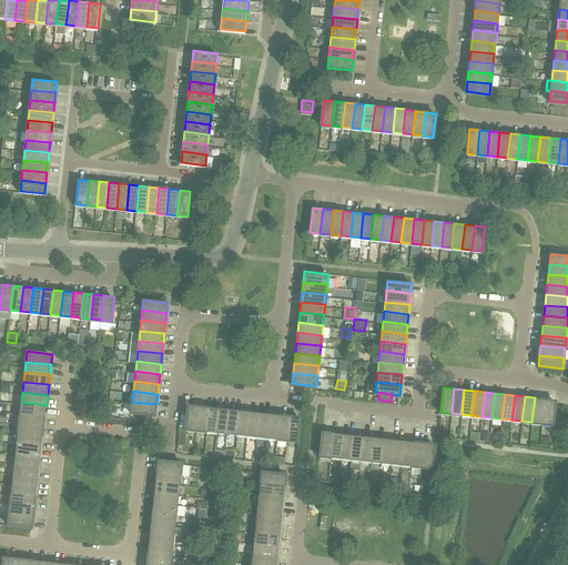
[(531,422),(541,423),(545,399),(535,397),(531,422)]
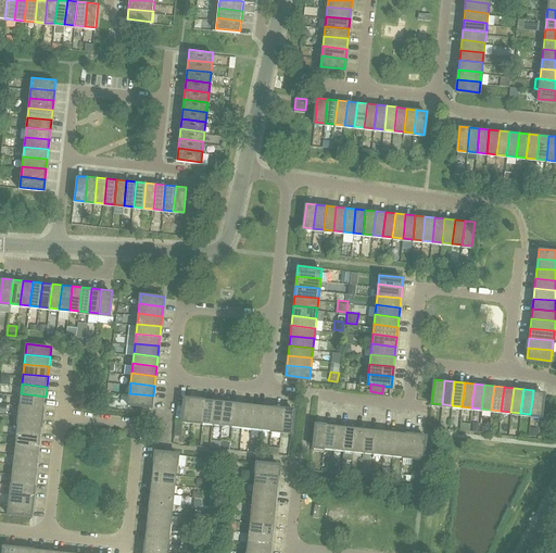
[(543,391),(533,390),(530,414),(541,416),(543,391)]
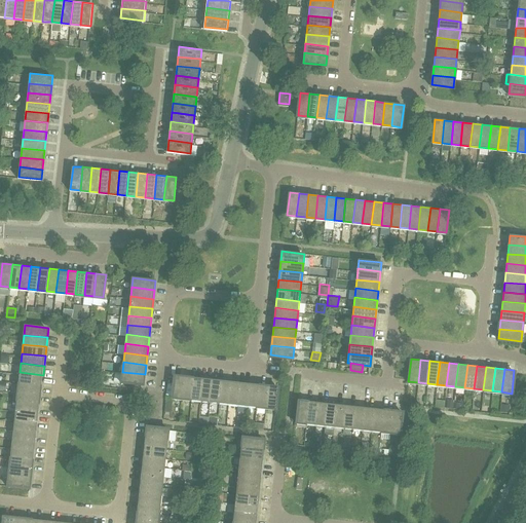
[(42,384),(43,375),(20,372),(19,381),(42,384)]
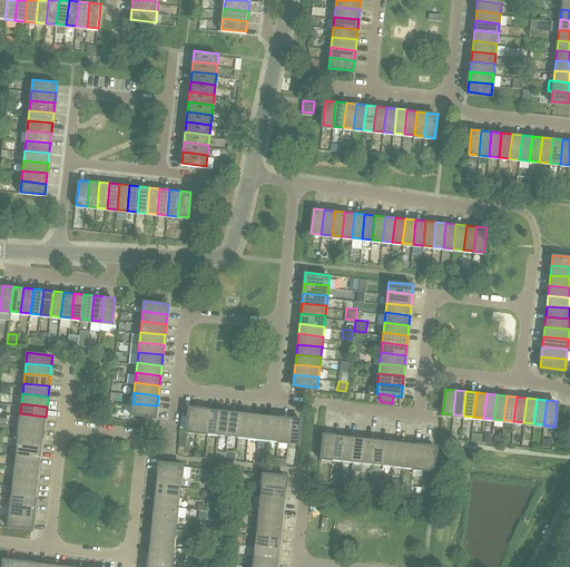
[(131,413),(156,416),(157,406),(133,403),(131,413)]
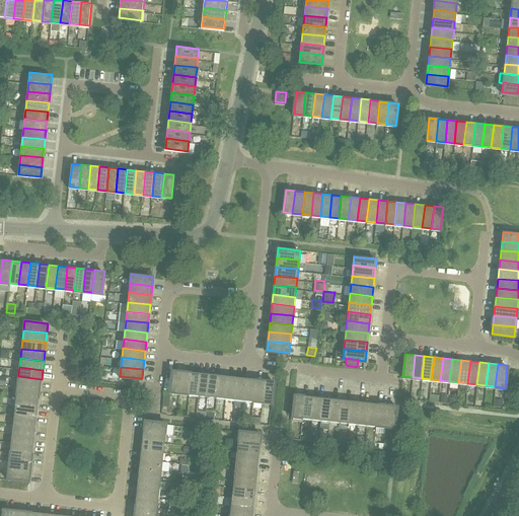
[(170,391),(179,392),(182,370),(172,369),(172,370),(170,391)]
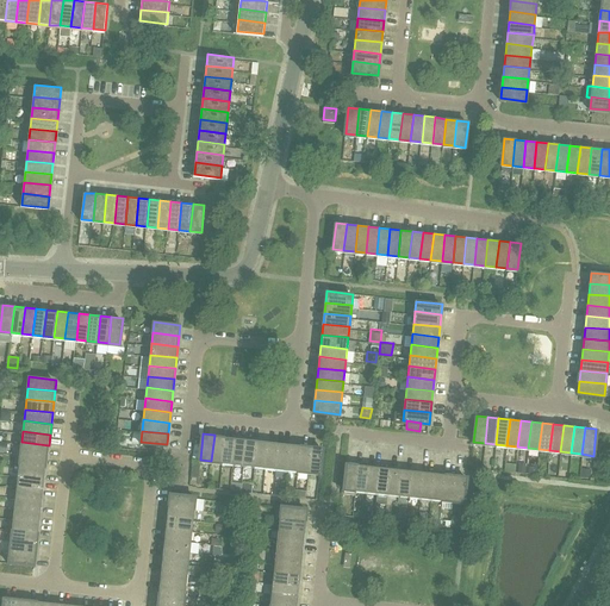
[(211,461),(222,462),(225,436),(215,435),(211,461)]
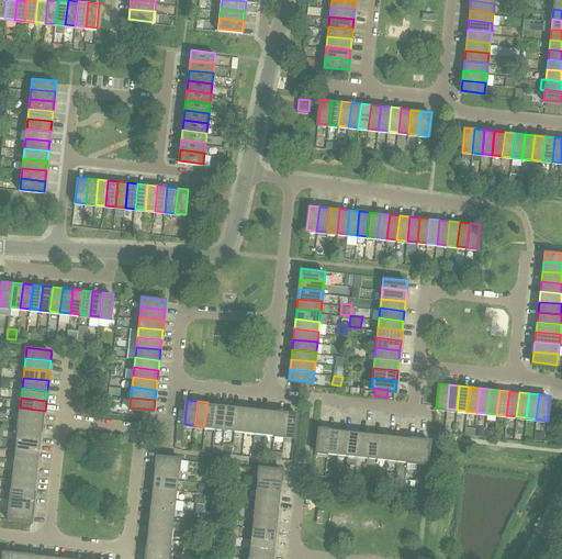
[(208,402),(204,426),(214,427),(217,403),(208,402)]
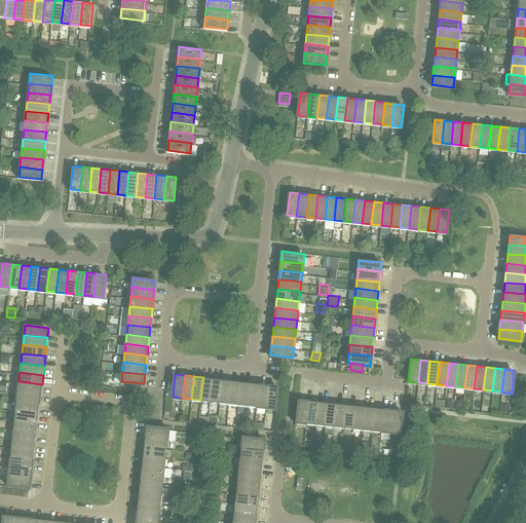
[(200,400),(210,401),(213,378),(203,377),(200,400)]
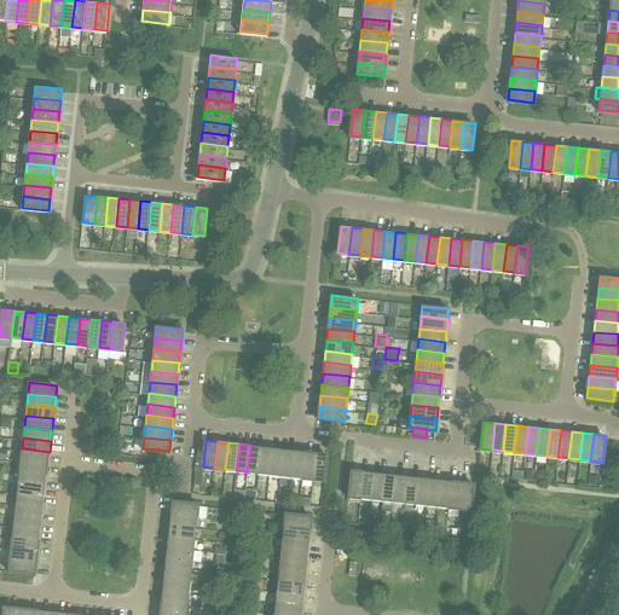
[(247,471),(258,473),(261,446),(250,445),(247,471)]
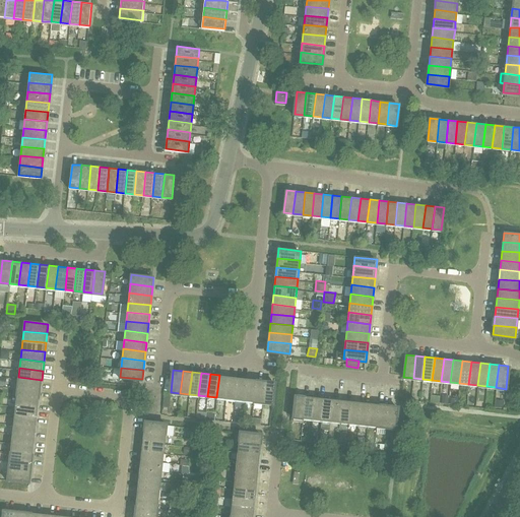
[(219,375),(216,397),(226,398),(229,376),(219,375)]
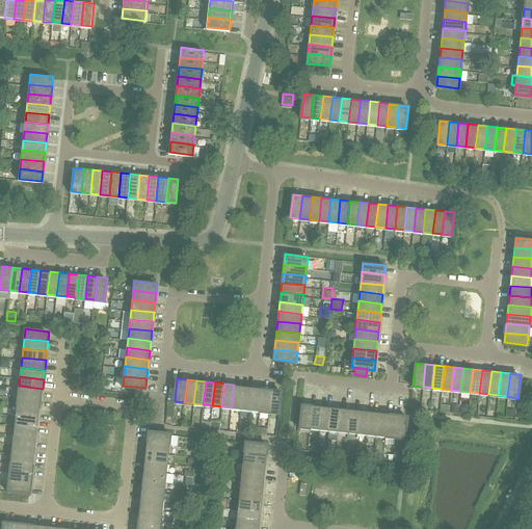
[(232,407),(241,408),(243,386),(234,385),(232,407)]
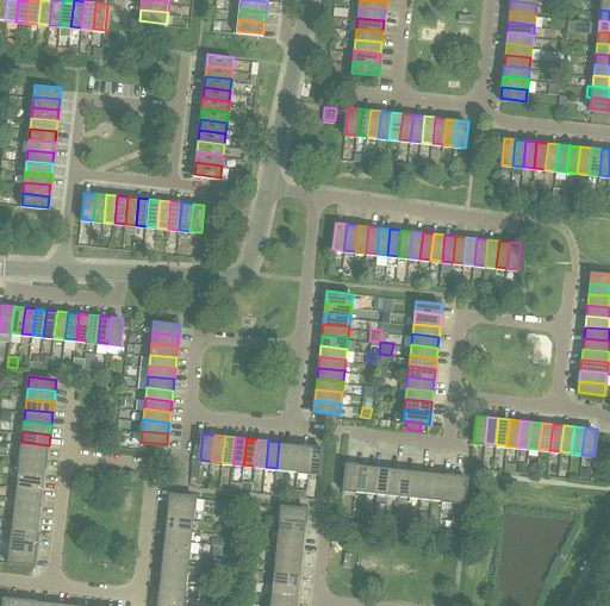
[(20,453),(48,456),(49,445),(22,442),(20,453)]
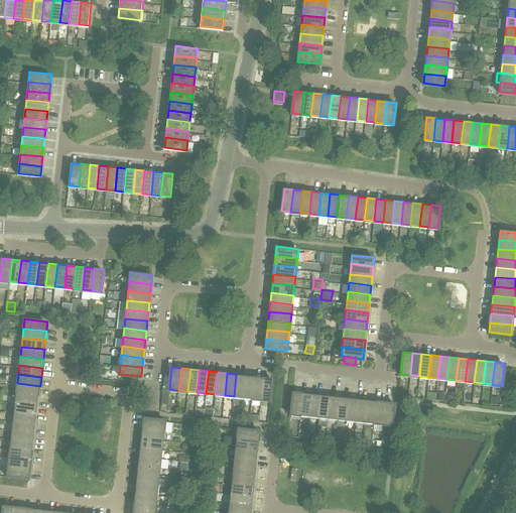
[(236,374),(234,396),(243,397),(245,375),(236,374)]
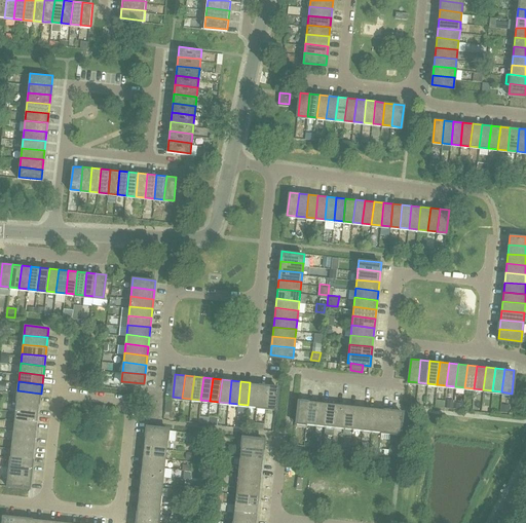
[(248,405),(257,406),(259,383),(250,382),(248,405)]
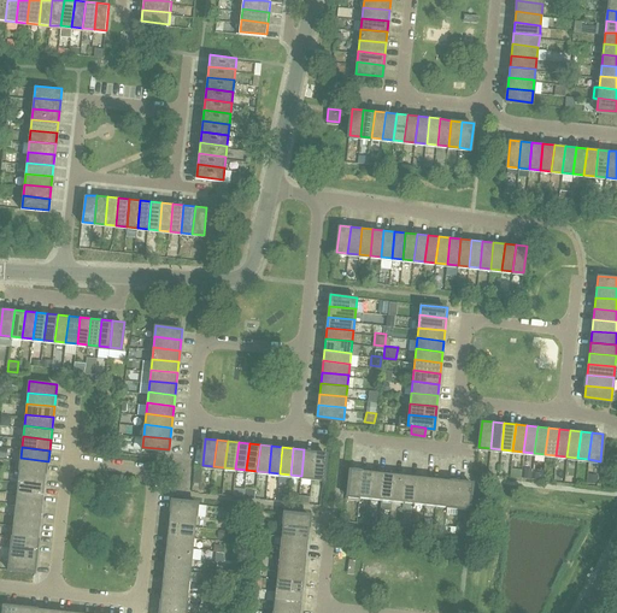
[(316,451),(304,449),(301,476),(312,477),(316,451)]
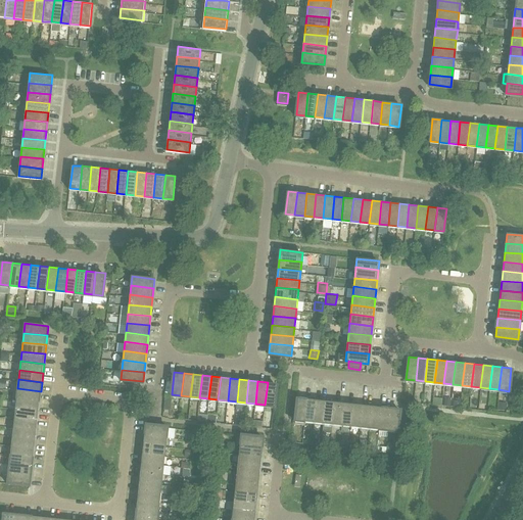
[(277,383),(268,382),(265,405),(274,406),(277,383)]
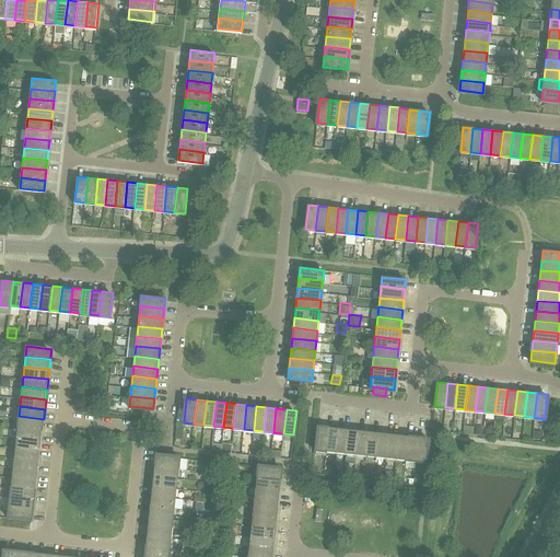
[(43,429),(44,419),(19,416),(18,426),(43,429)]
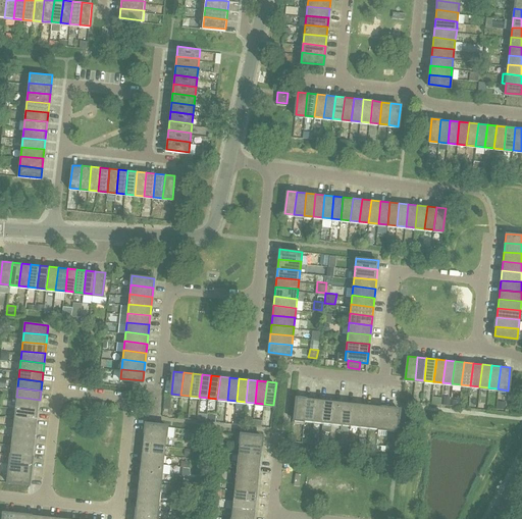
[(294,419),(304,420),(307,397),(297,396),(294,419)]
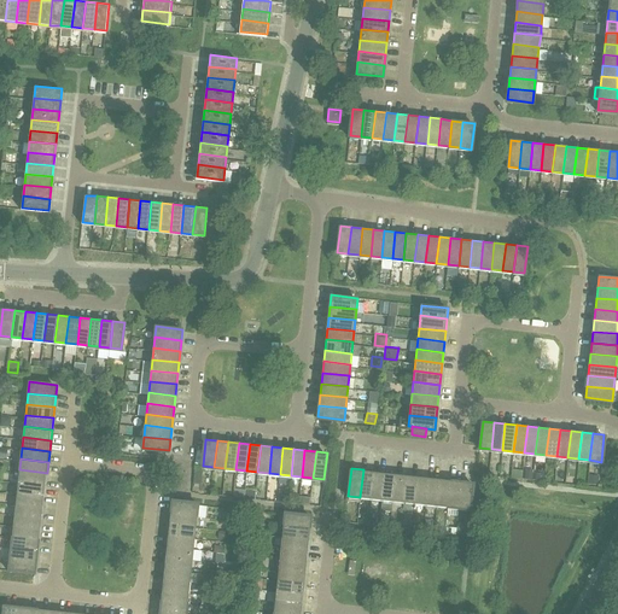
[(46,484),(47,473),(19,469),(18,480),(46,484)]
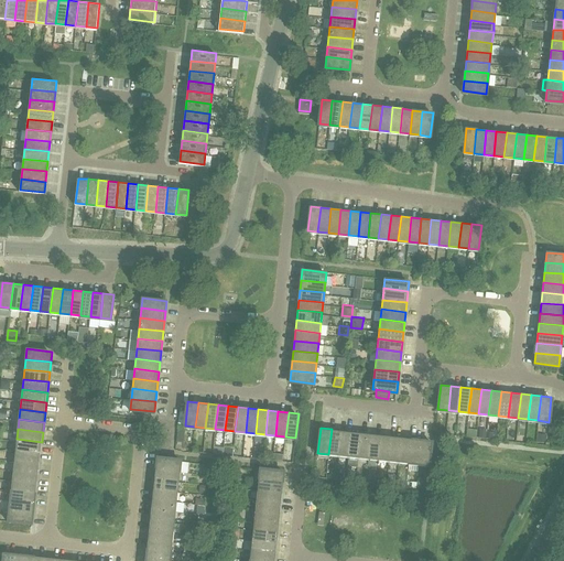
[(332,429),(328,454),(338,455),(342,430),(332,429)]
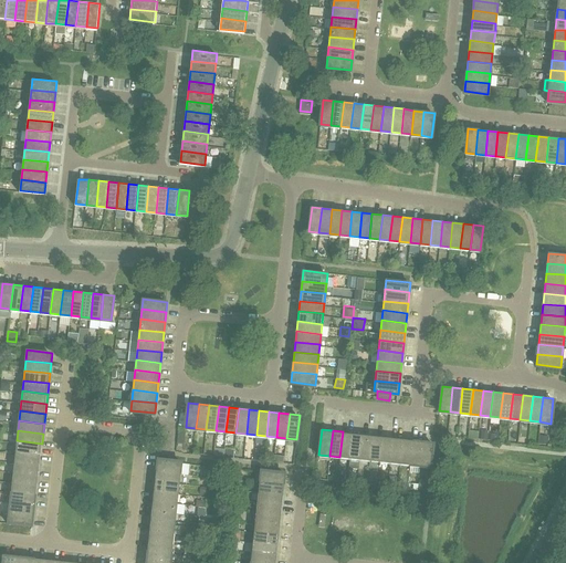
[(339,457),(349,458),(353,433),(343,431),(339,457)]
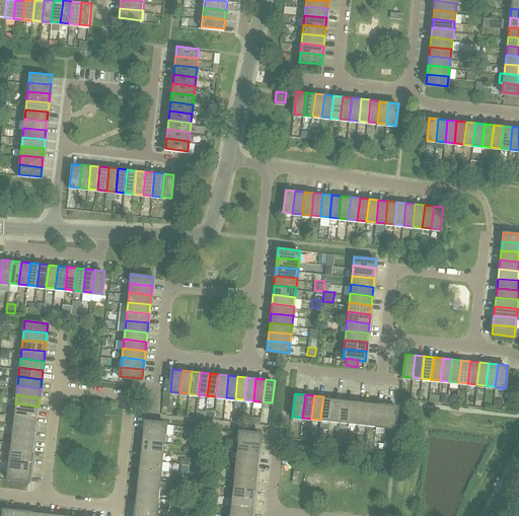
[(332,397),(323,396),(320,420),(329,421),(332,397)]
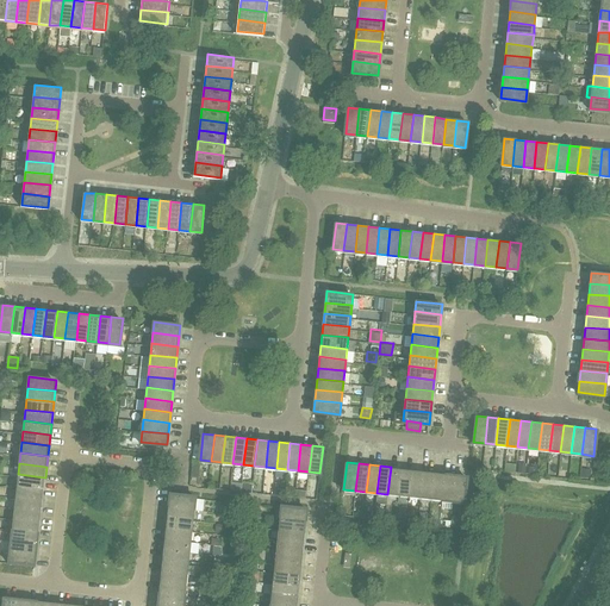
[(591,467),(582,466),(580,475),(591,475),(591,467)]
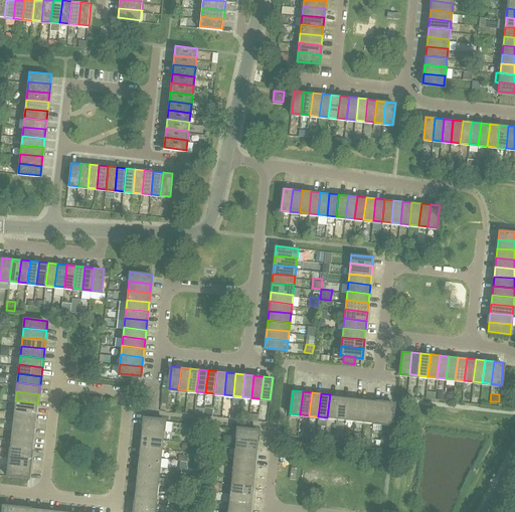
[(327,417),(336,417),(339,395),(330,394),(327,417)]
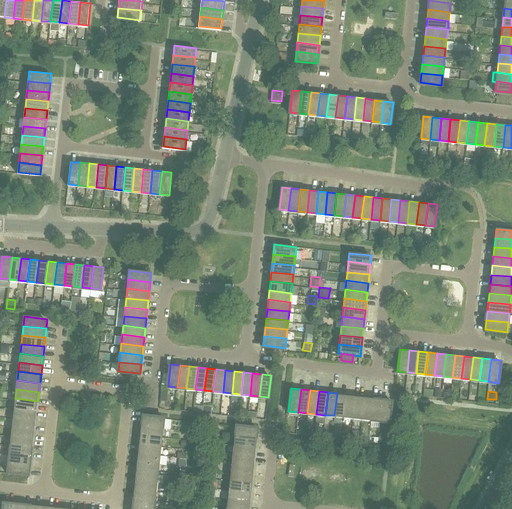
[(334,415),(343,416),(346,394),(337,393),(334,415)]
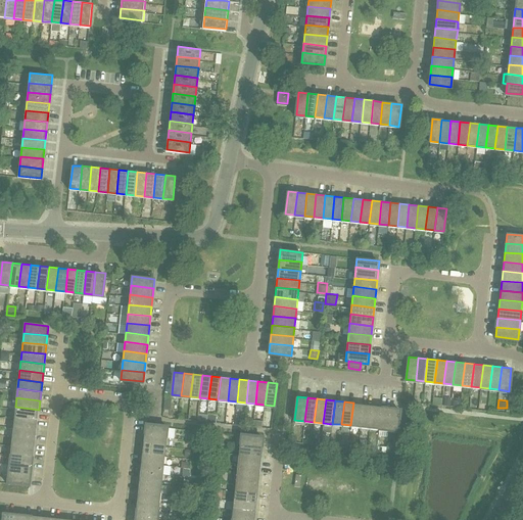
[(350,425),(360,426),(363,404),(353,403),(350,425)]
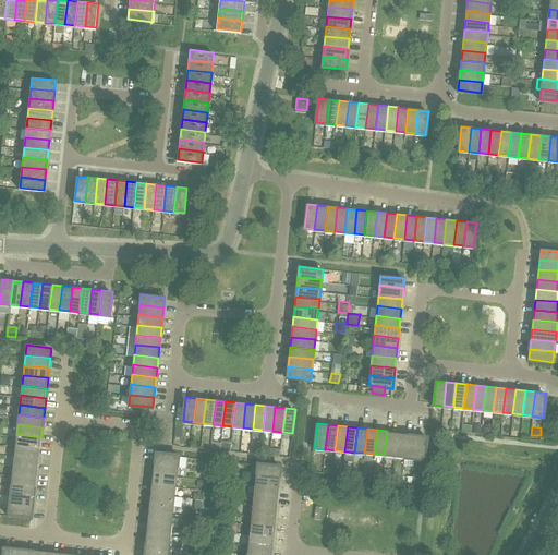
[(387,431),(384,455),(393,456),(397,432),(387,431)]
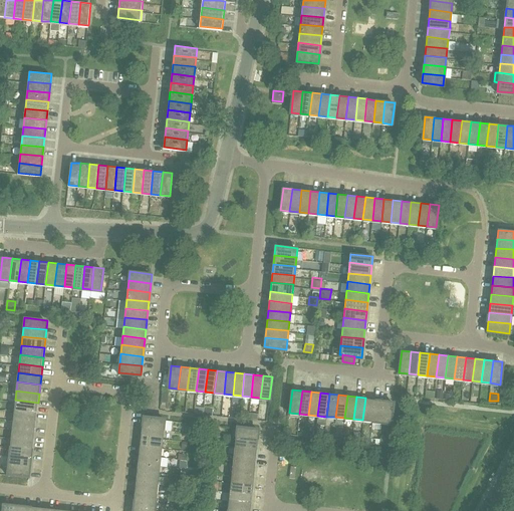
[(371,421),(374,399),(365,398),(362,420),(371,421)]
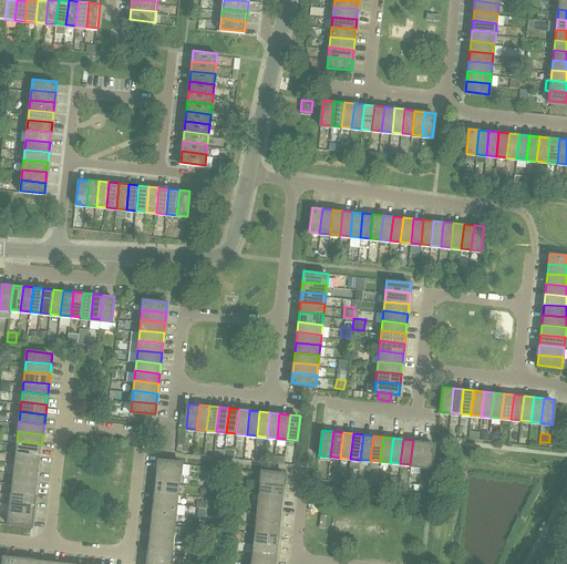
[(410,464),(421,465),(423,441),(413,440),(410,464)]
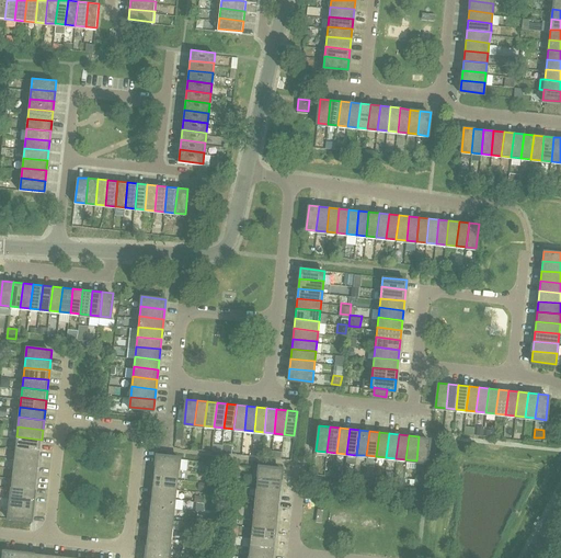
[(41,450),(42,440),(16,436),(15,446),(41,450)]
